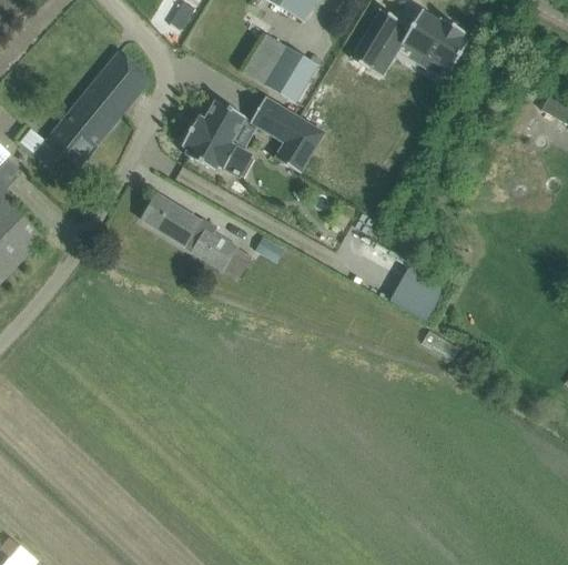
[(269,0),(303,20),(315,0),(269,0)]
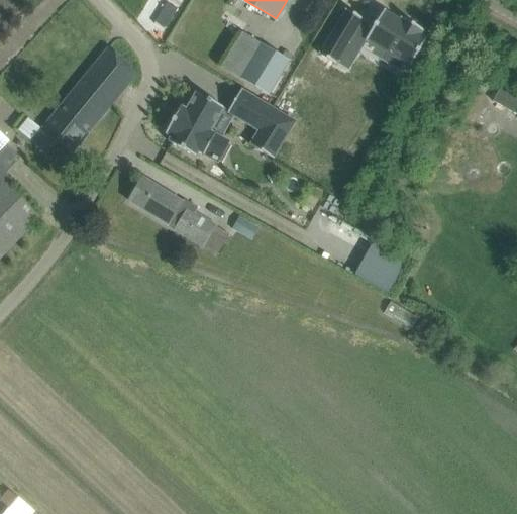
[(320,50),(319,52),(336,63),(337,61),(336,61),(348,40),(352,43),(359,47),(366,38),(367,39),(367,38),(380,46),(386,50),(382,57),(399,68),(403,61),(404,62),(408,64),(408,65),(409,65),(428,34),(427,34),(426,34),(423,32),(423,30),(424,31),(425,29),(419,26),(402,15),(401,17),(400,18),(395,15),(385,9),(384,8),(376,21),(374,25),(372,27),(365,23),(360,20),(363,18),(364,17),(346,7),(345,8),(346,8),(320,50)]
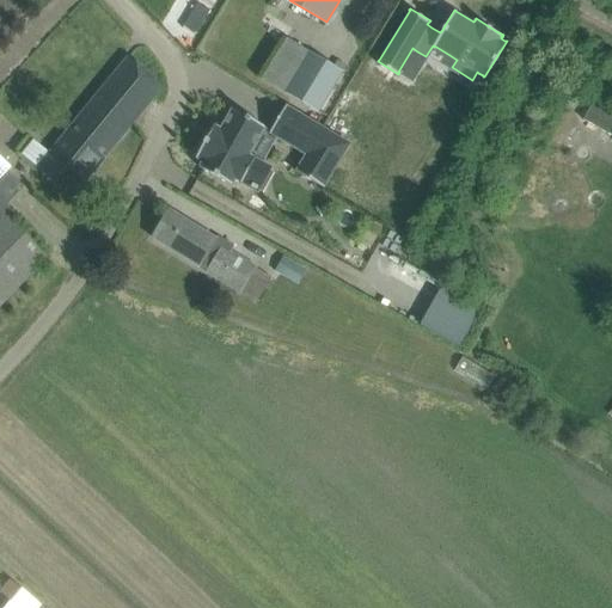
[(318,110),(343,69),(335,63),(310,49),(285,90),(318,110)]
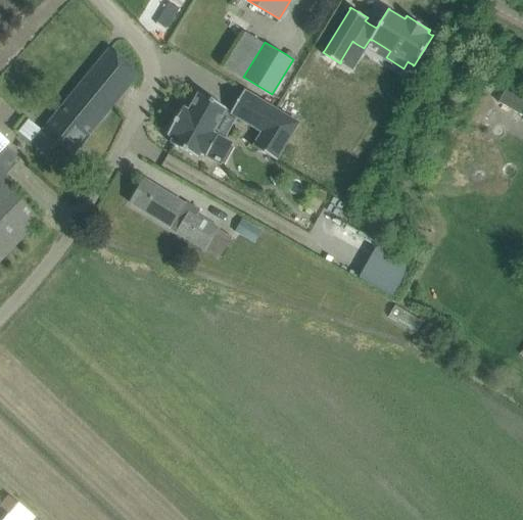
[(61,167),(139,72),(110,47),(33,142),(61,167)]
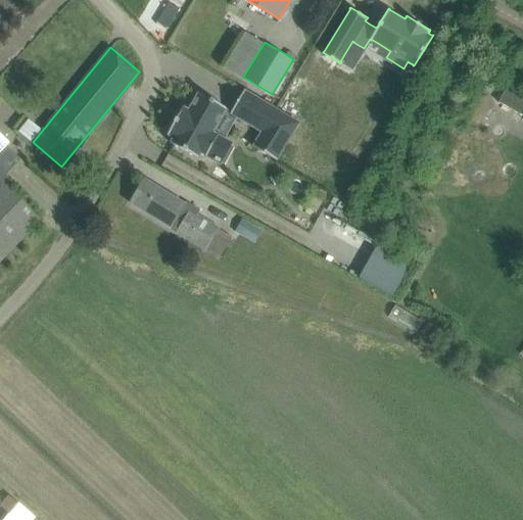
[(286,54),(293,59),(296,54),(289,49),(286,54)]
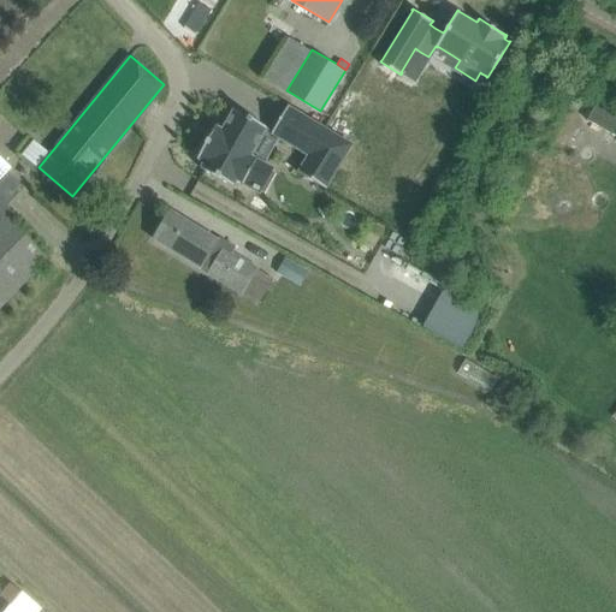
[(353,141),(289,101),(272,130),(308,152),(297,168),(326,185),(353,141)]
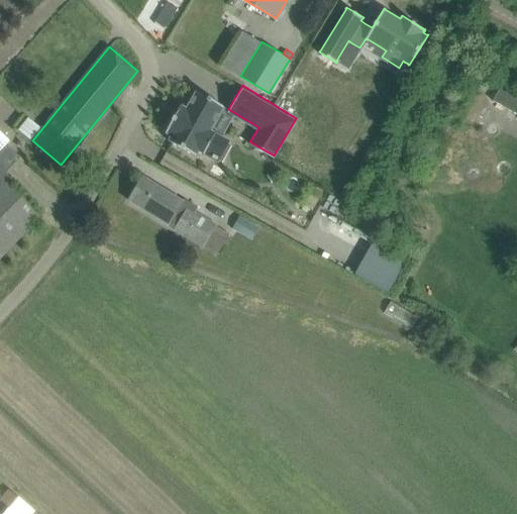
[(516,108),(516,92),(502,86),(496,100),(516,108)]
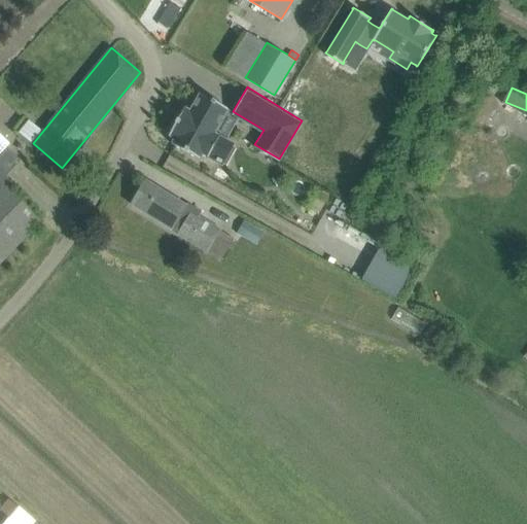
[(172,141),(200,156),(202,153),(207,156),(219,134),(214,131),(227,108),(199,92),(189,108),(185,105),(169,135),(174,138),(172,141)]
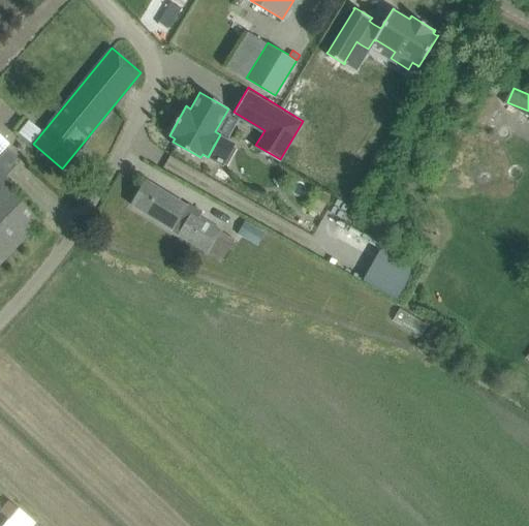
[(0,179),(3,182),(2,183),(0,185),(0,260),(41,218),(9,188),(14,183),(6,176),(0,168),(0,155),(7,148),(5,146),(8,143),(0,134),(0,179)]
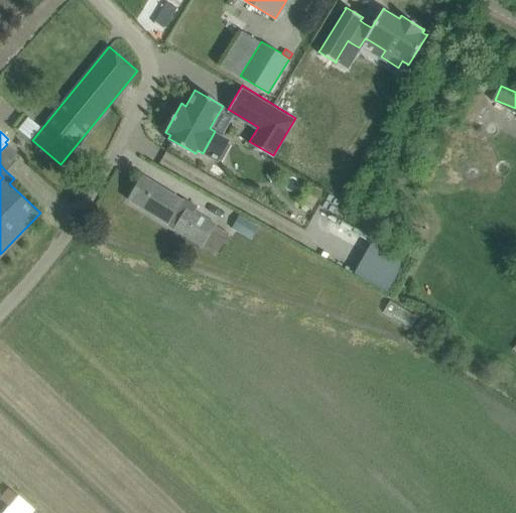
[(143,174),(129,199),(146,209),(167,222),(168,221),(174,225),(175,226),(173,228),(203,246),(217,224),(214,223),(195,210),(197,206),(183,197),(181,199),(160,185),(143,174)]
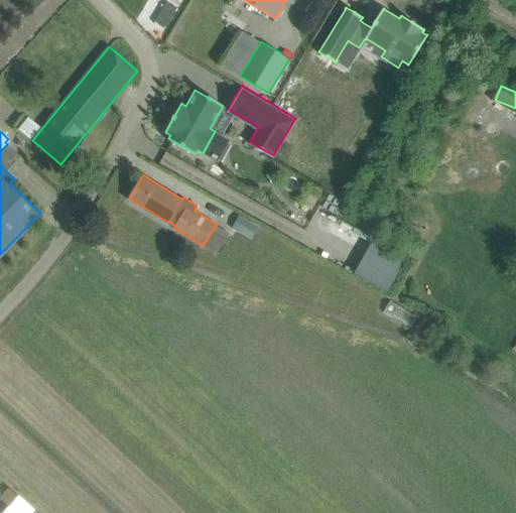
[(231,228),(250,239),(257,226),(238,215),(231,228)]
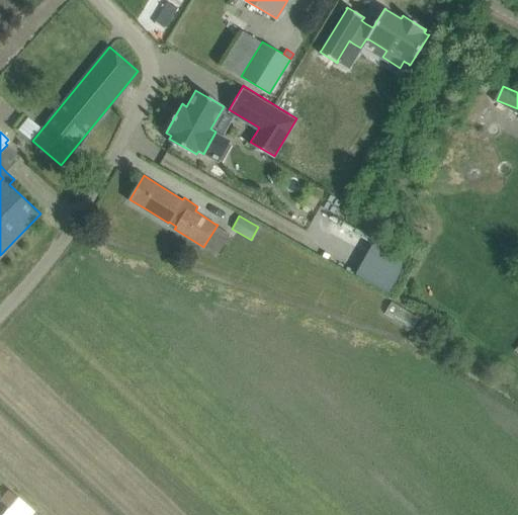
[(18,496),(1,514),(29,514),(34,510),(26,503),(19,497),(18,496)]
